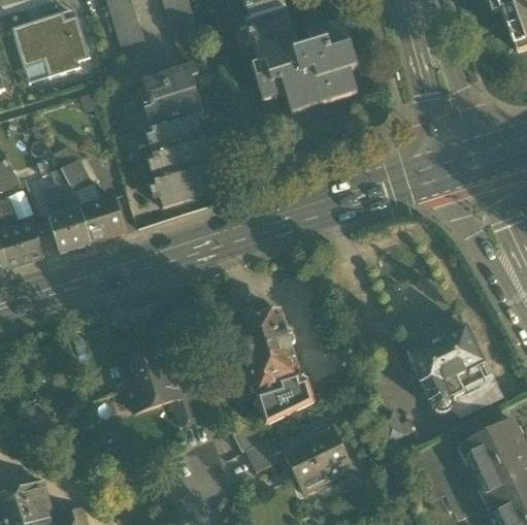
[(133,1),(133,0),(107,0),(110,8),(133,1)]
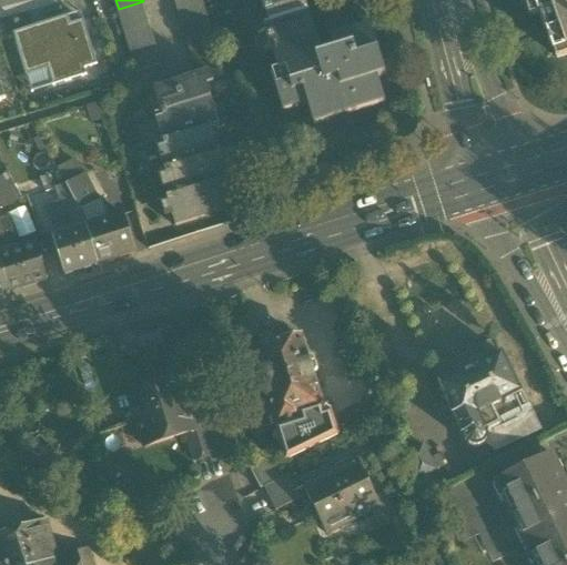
[(205,6),(203,0),(183,0),(176,2),(180,13),(205,6)]
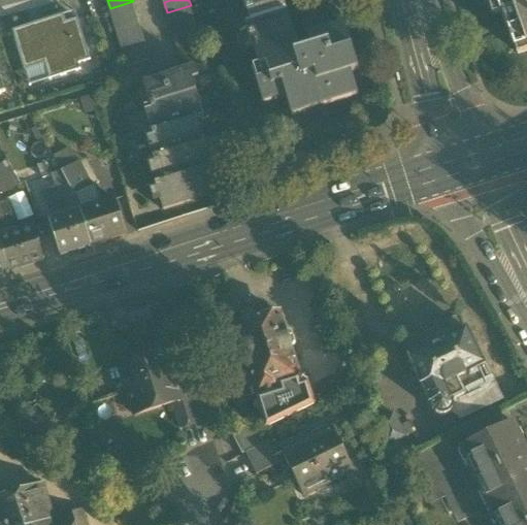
[(287,9),(284,0),(242,0),(250,21),(287,9)]
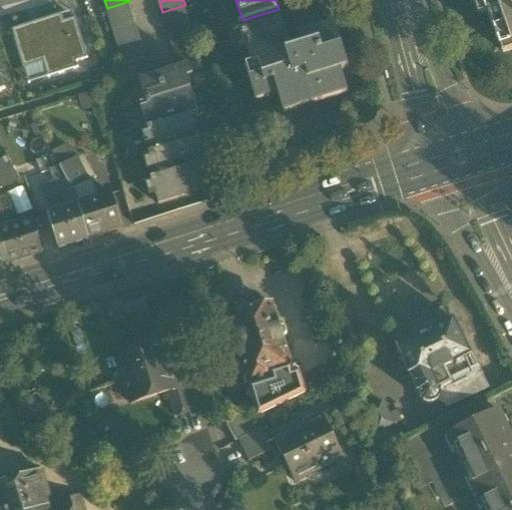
[(501,45),(511,40),(511,0),(482,0),(486,10),(488,9),(501,45)]
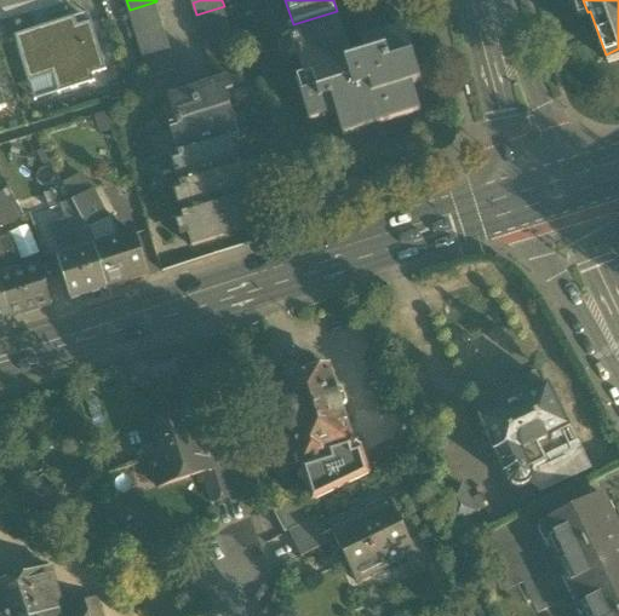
[(160,12),(156,1),(130,10),(133,21),(160,12)]
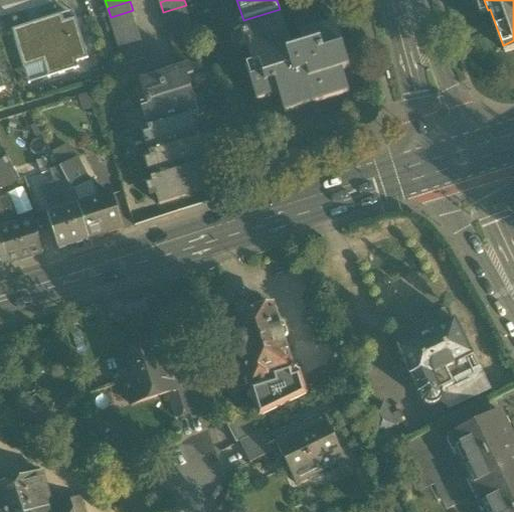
[(188,10),(186,5),(163,12),(166,23),(189,16),(188,10)]
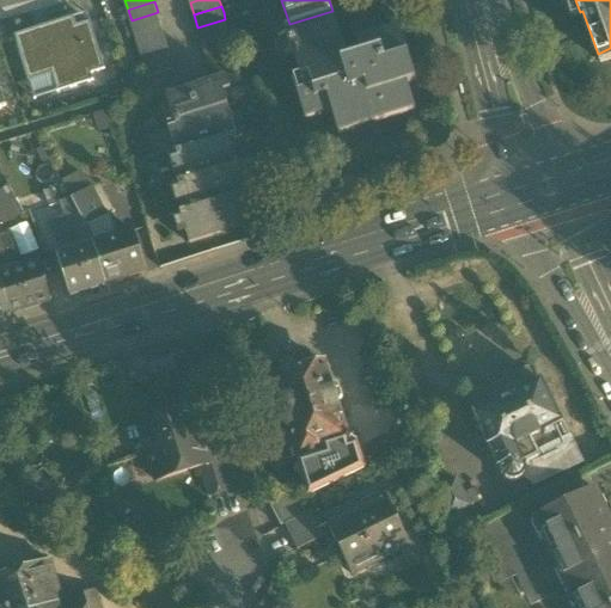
[(342,40),(333,11),(289,24),(285,25),(293,55),(342,40)]
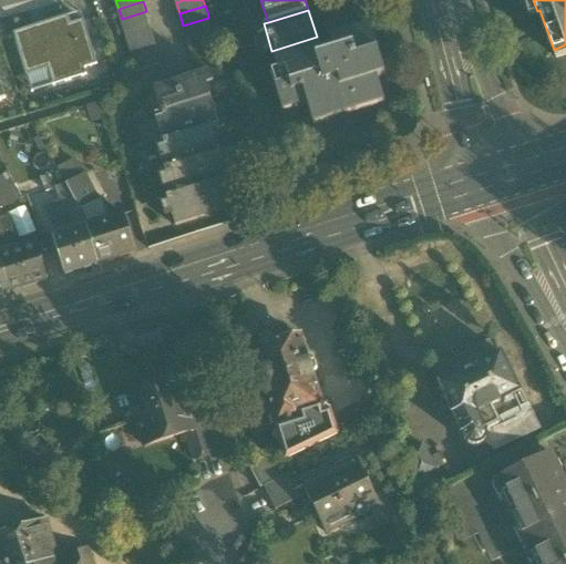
[(150,22),(146,11),(122,19),(124,29),(150,22)]
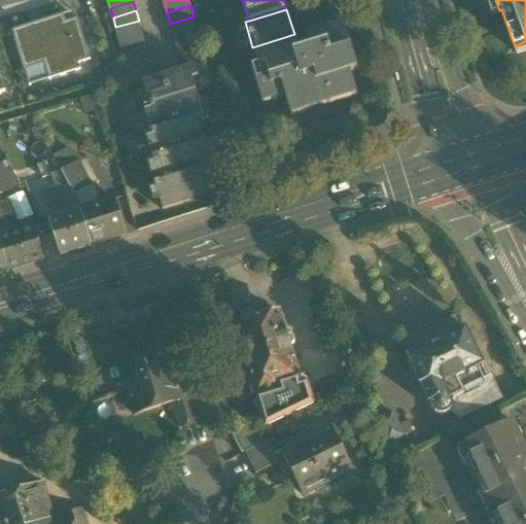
[(44,62),(49,77),(81,67),(79,61),(66,20),(64,12),(12,28),(25,67),(44,62)]
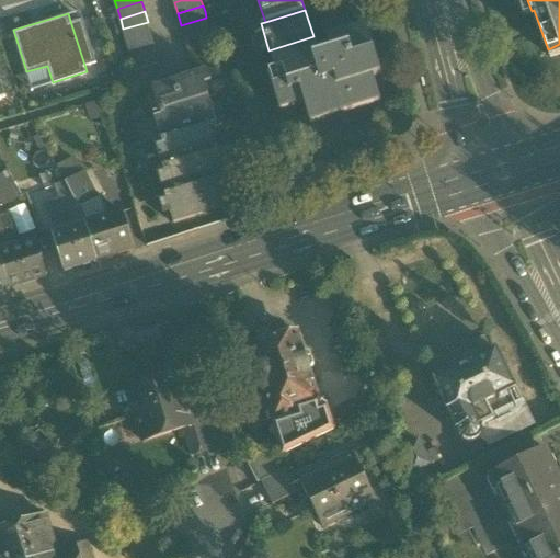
[(83,18),(70,21),(84,65),(96,61),(83,18)]
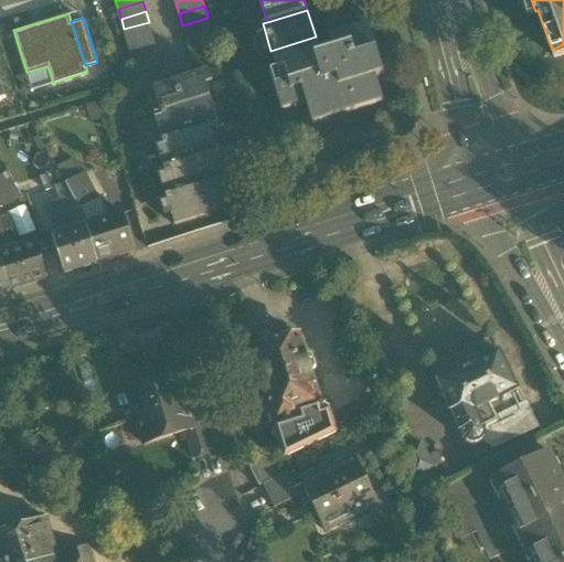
[(212,30),(208,18),(182,25),(187,38),(212,30)]
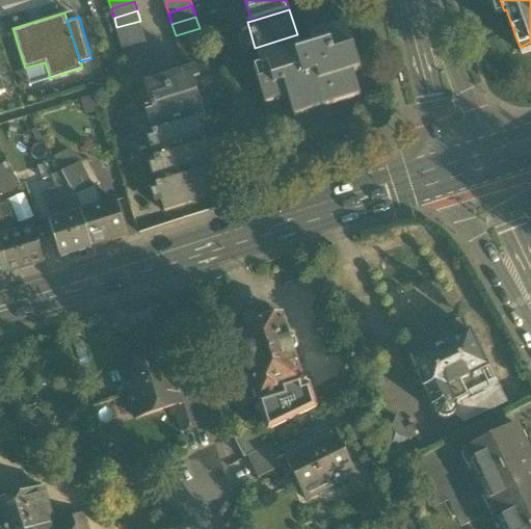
[(143,30),(140,21),(116,27),(120,37),(143,30)]
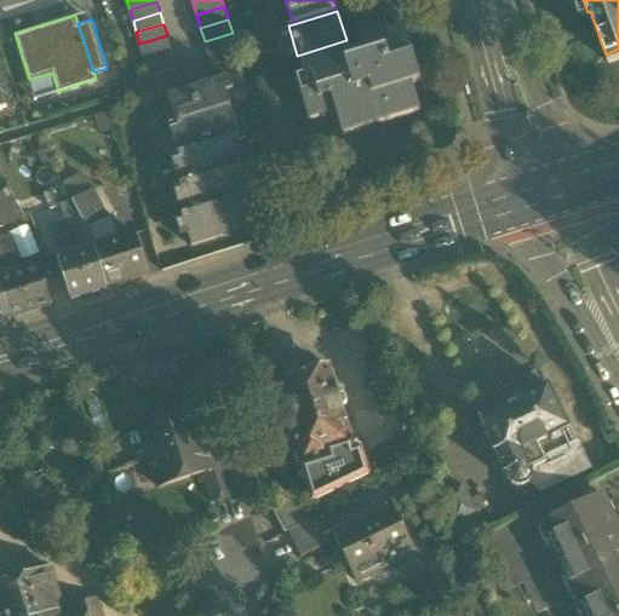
[(353,59),(347,40),(297,56),(303,75),(296,78),(309,120),(336,111),(343,134),(422,109),(413,84),(420,81),(405,29),(361,42),(365,56),(353,59)]
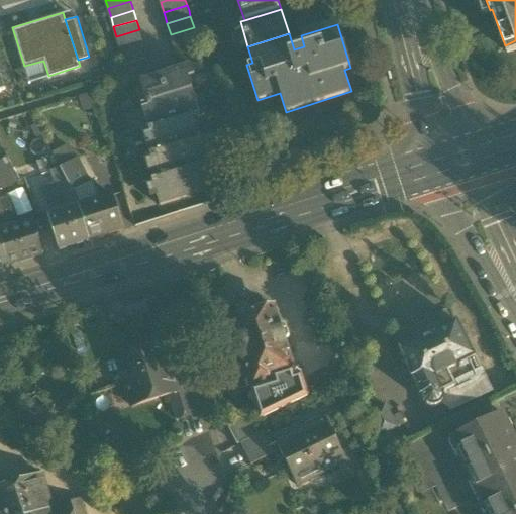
[(196,35),(194,27),(171,34),(174,44),(197,37),(196,35)]
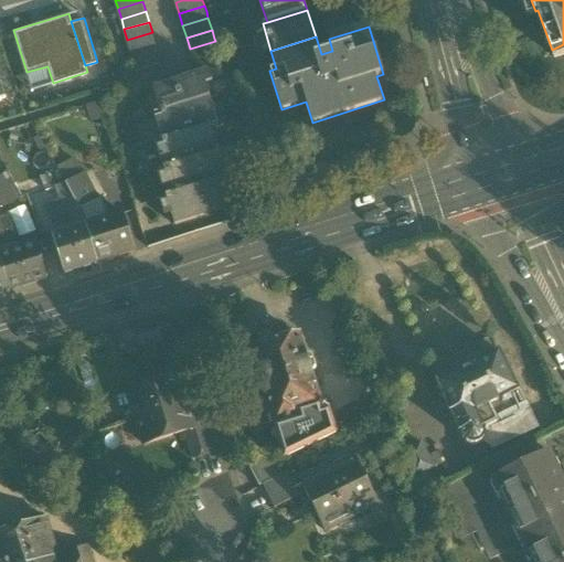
[(155,42),(152,32),(127,40),(130,50),(155,42)]
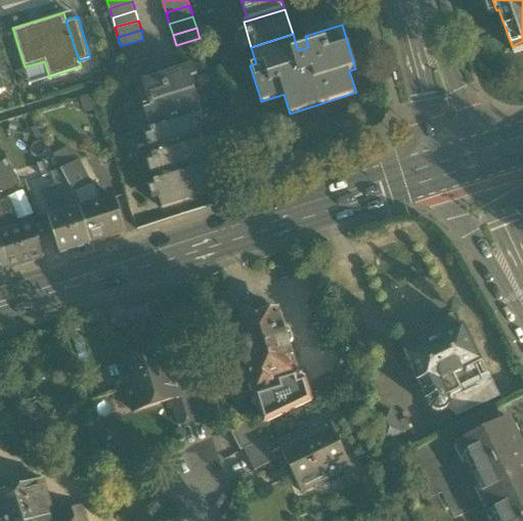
[(203,49),(200,38),(176,45),(179,56),(203,49)]
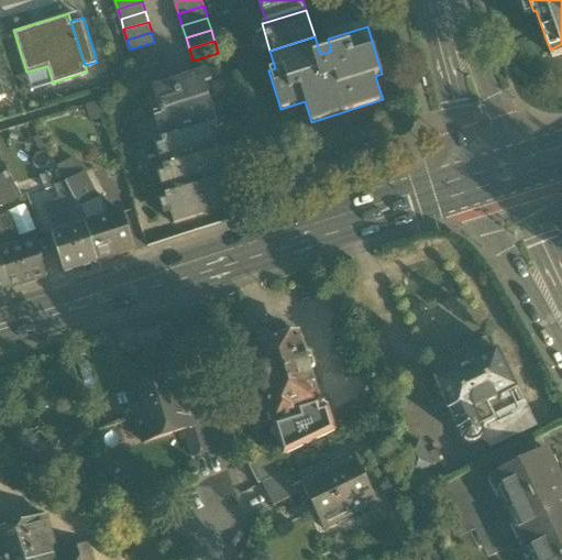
[(157,52),(154,42),(130,50),(133,59),(157,52)]
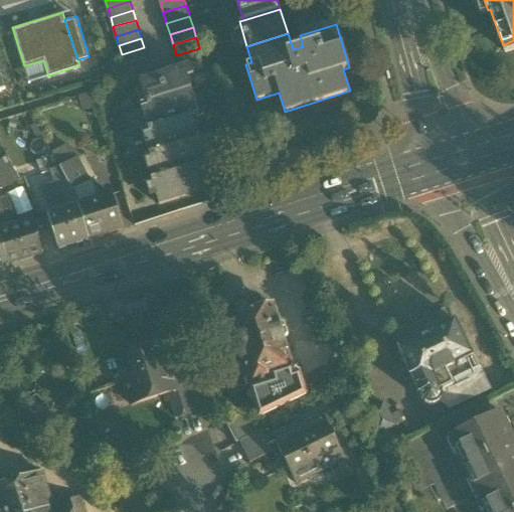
[(147,57),(144,47),(122,54),(125,63),(147,57)]
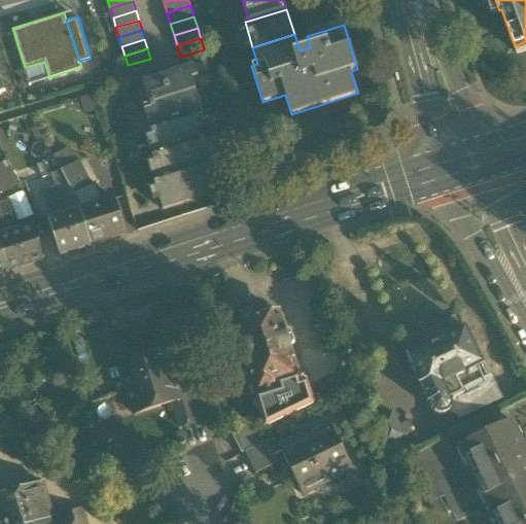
[(208,61),(204,49),(180,57),(184,68),(196,65),(208,61)]
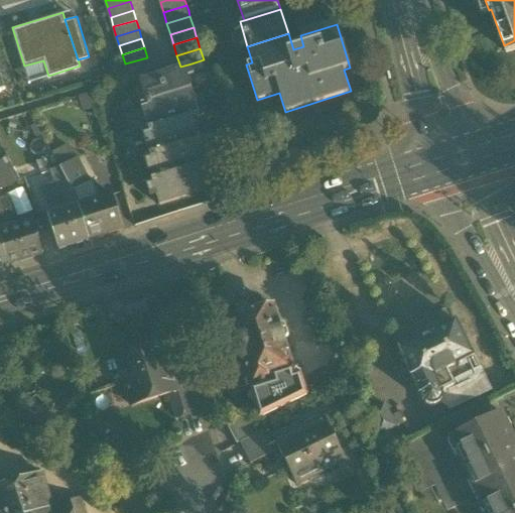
[(29,82),(48,76),(43,60),(24,66),(29,82)]
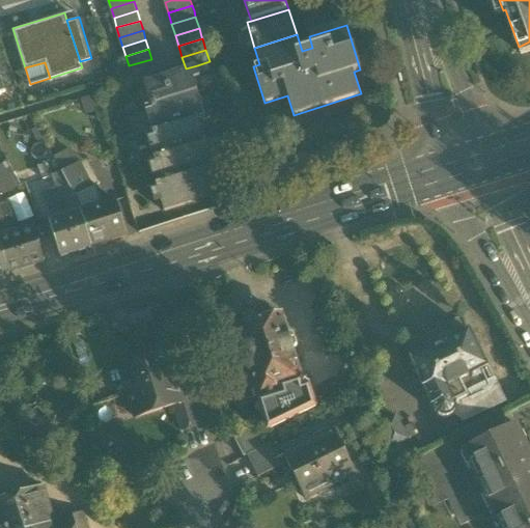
[(143,82),(150,105),(197,90),(193,78),(200,76),(197,65),(186,68),(158,78),(143,82)]
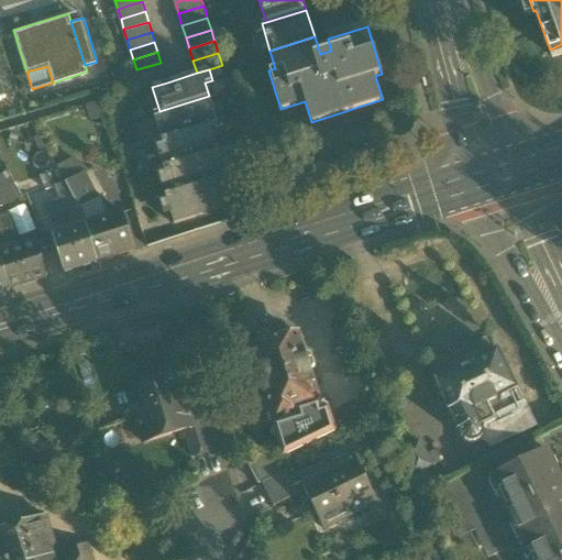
[(217,122),(209,96),(160,111),(154,113),(162,139),(211,123),(217,122)]
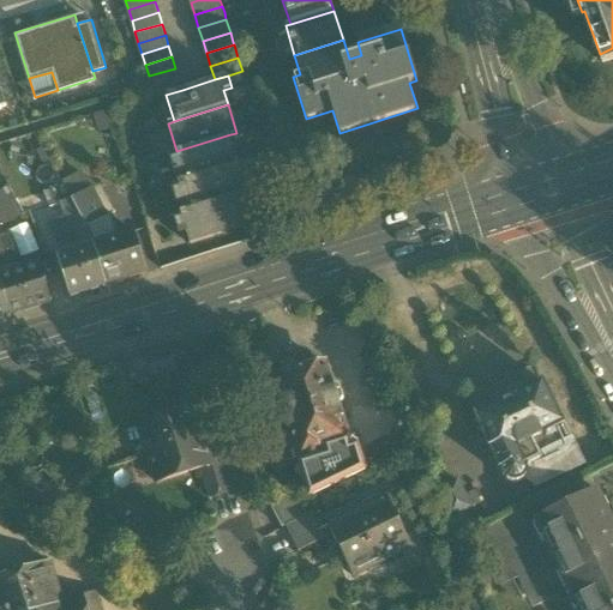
[(110,107),(94,112),(100,131),(116,125),(110,107)]
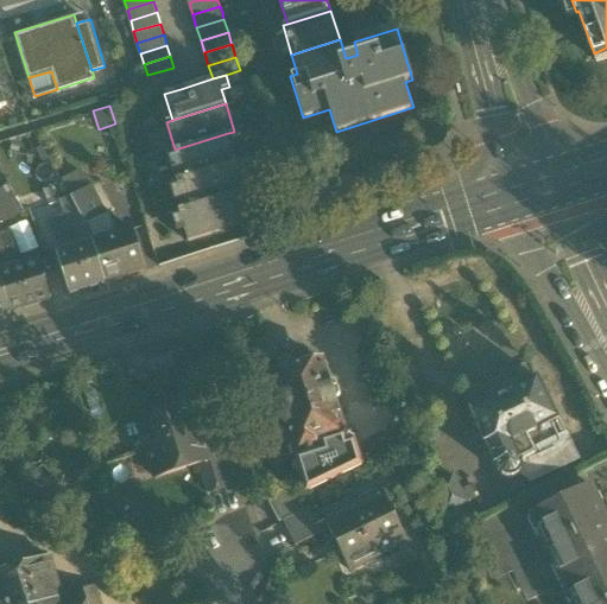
[(238,161),(228,133),(175,150),(169,152),(178,179),(238,161)]
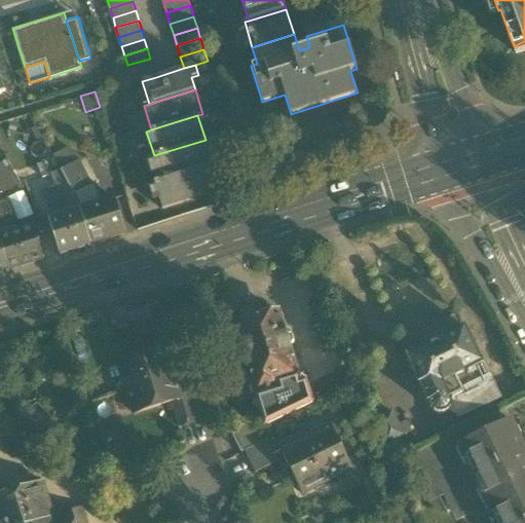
[(213,163),(205,140),(154,155),(161,180),(207,165),(213,163)]
